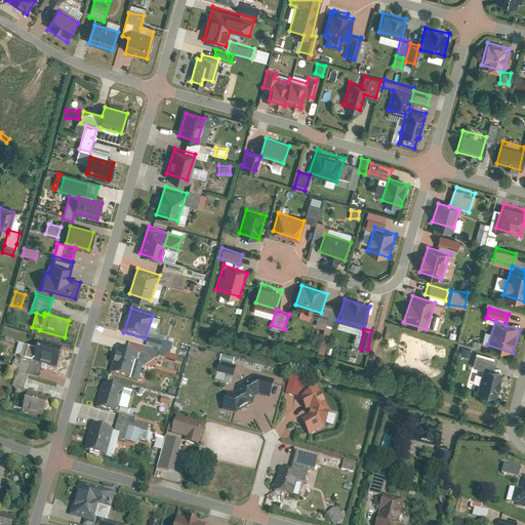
[(33,360),(55,367),(62,349),(39,342),(33,360)]
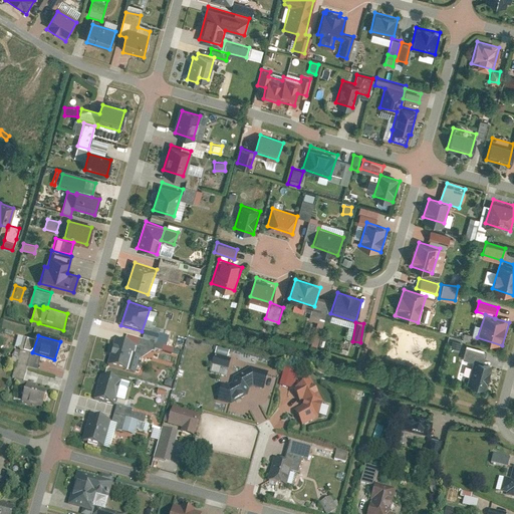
[(109,366),(127,372),(136,346),(117,340),(109,366)]
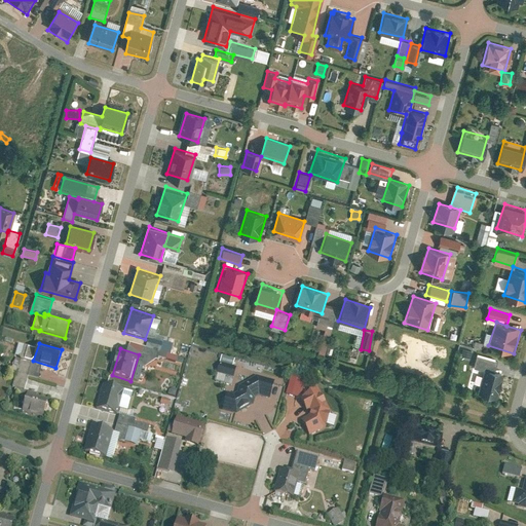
[(487,368),(492,370),(496,359),(481,353),(477,365),(487,368)]
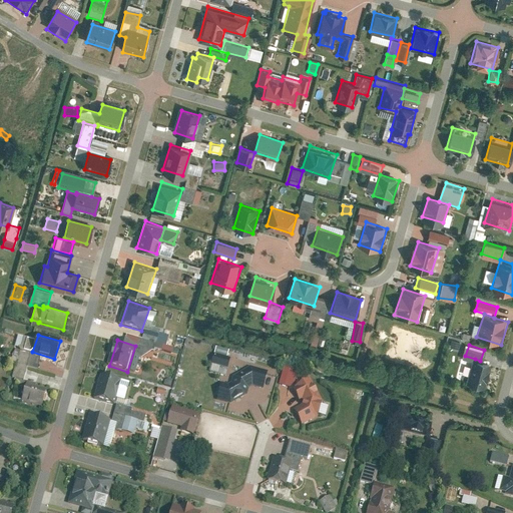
[(212,347),(208,373),(224,376),(228,350),(212,347)]
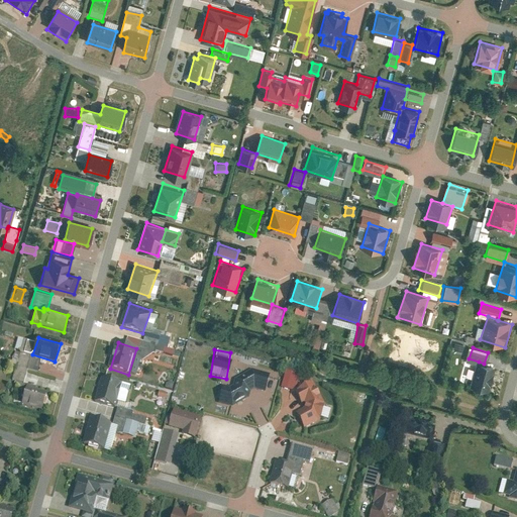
[(21,353),(17,367),(27,369),(30,356),(21,353)]
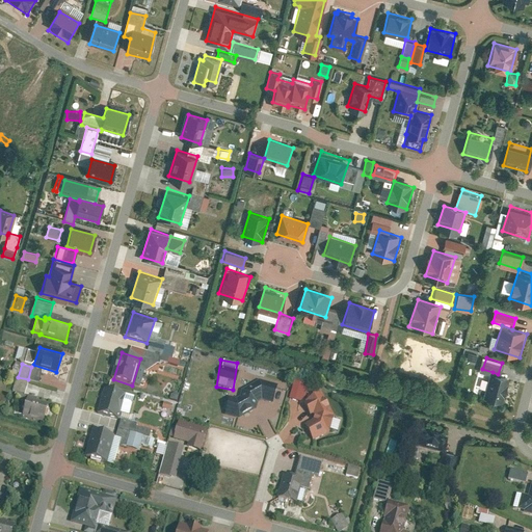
[(484,396),(501,401),(508,377),(498,374),(493,372),(484,396)]
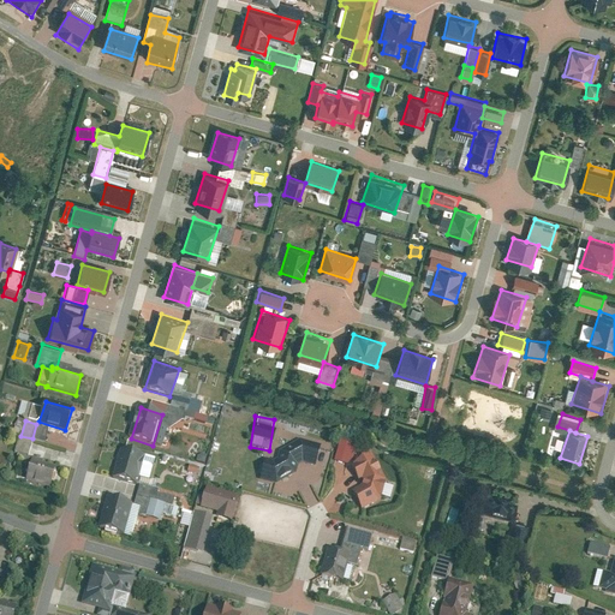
[(33,439),(21,436),(16,452),(28,455),(33,439)]
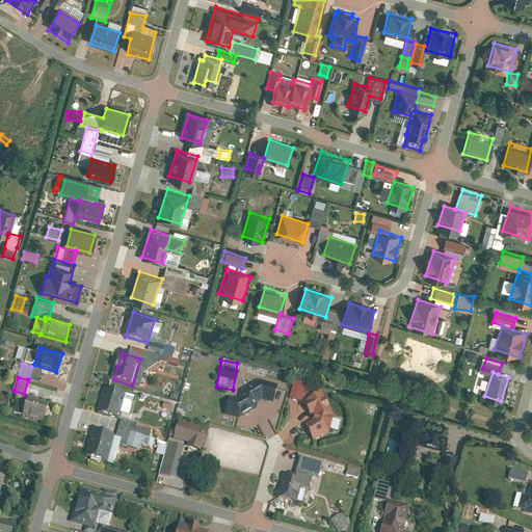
[(96,411),(120,420),(128,394),(104,387),(96,411)]
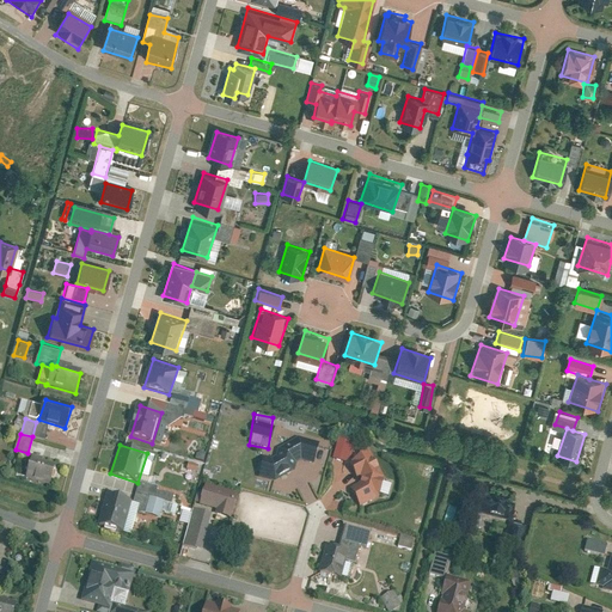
[(292,463),(313,465),(316,448),(294,446),(292,463)]
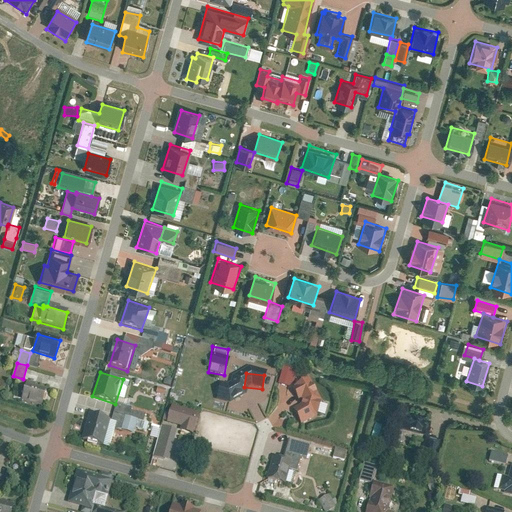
[(217,386),(227,405),(248,394),(244,387),(238,375),(217,386)]
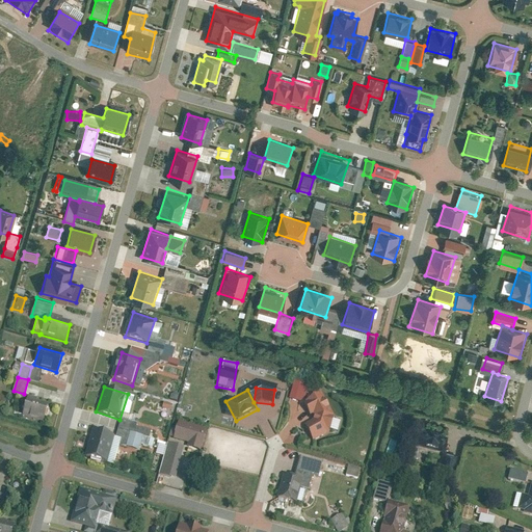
[(304,403),(314,423),(306,427),(314,444),(331,433),(325,421),(335,417),(323,394),(304,403)]
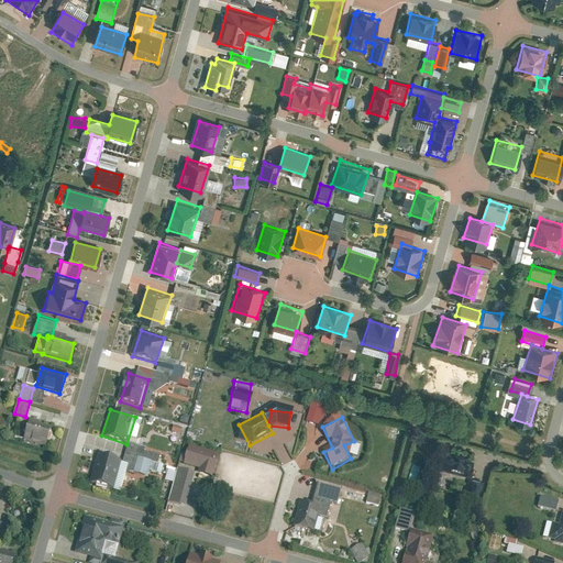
[(22,440),(45,445),(51,429),(28,422),(22,440)]
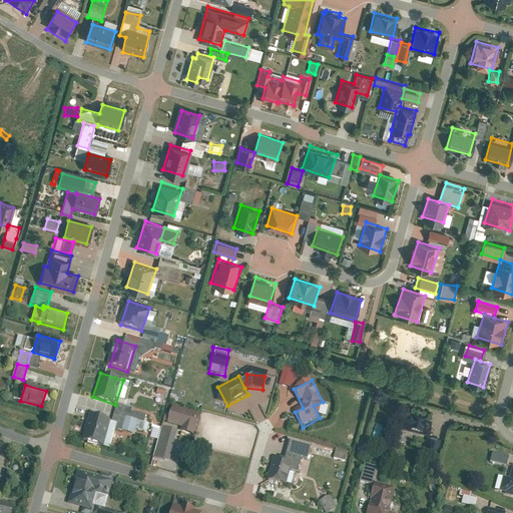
[(164,422),(196,433),(204,411),(171,400),(164,422)]
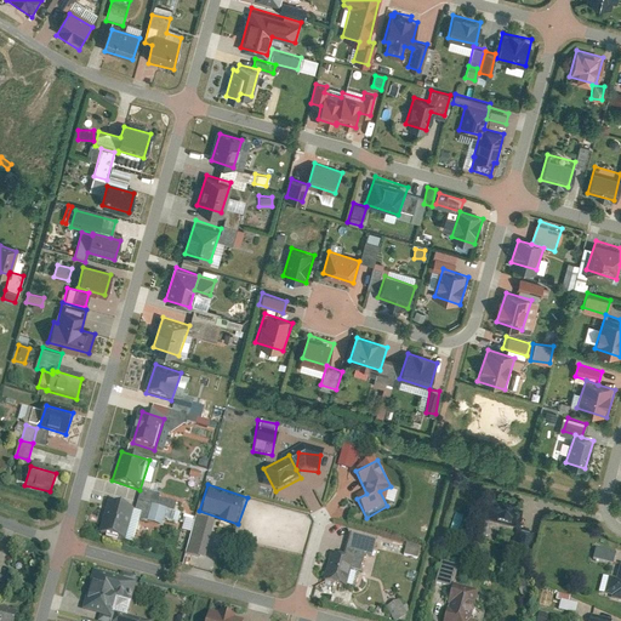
[(96,531),(126,541),(136,508),(107,499),(96,531)]
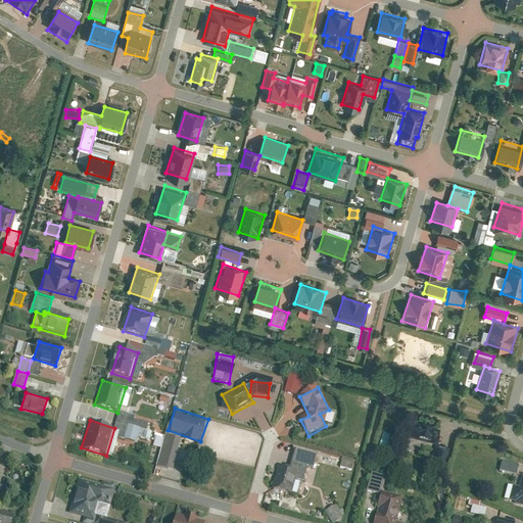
[(408,439),(432,447),(437,432),(413,424),(408,439)]
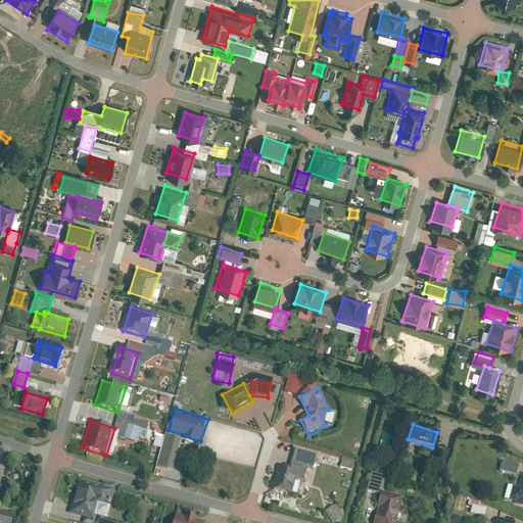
[(156,465),(176,471),(185,442),(165,436),(156,465)]
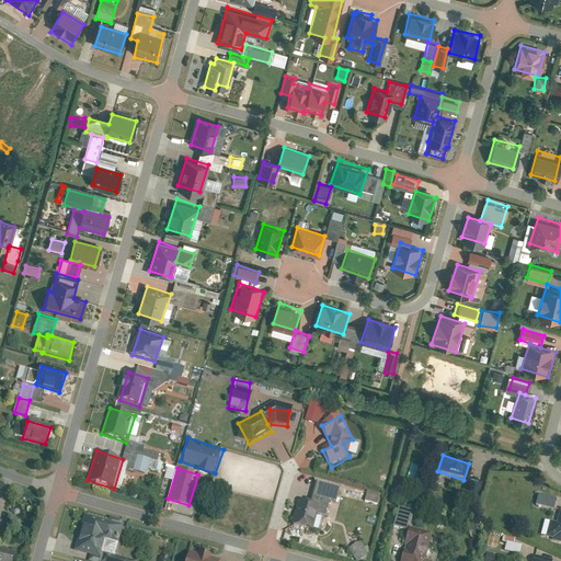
[(470,477),(466,500),(476,502),(480,479),(470,477)]
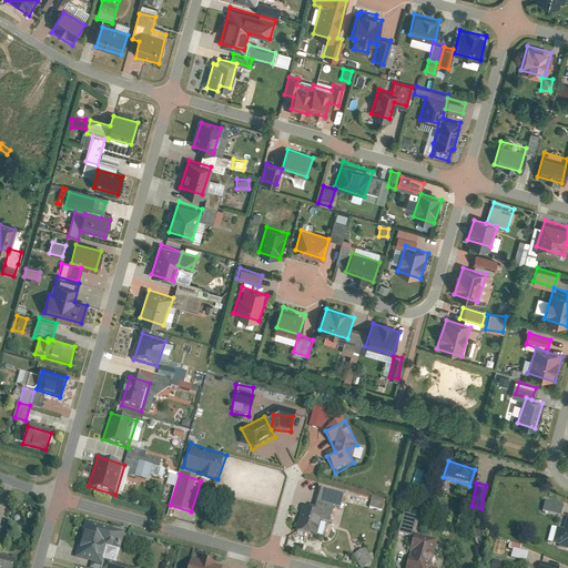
[(317,503),(340,509),(343,496),(322,489),(317,503)]
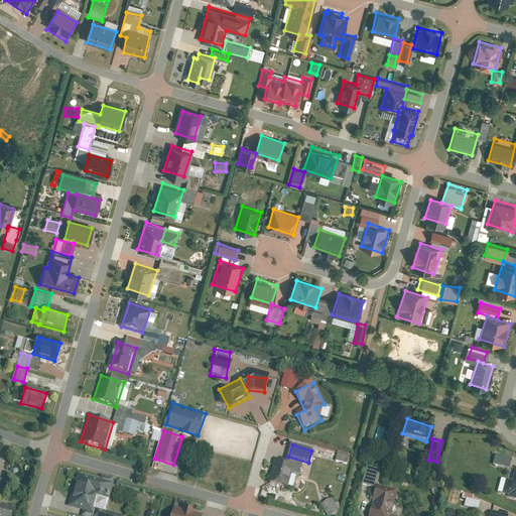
[(509,469),(510,459),(492,457),(491,467),(509,469)]
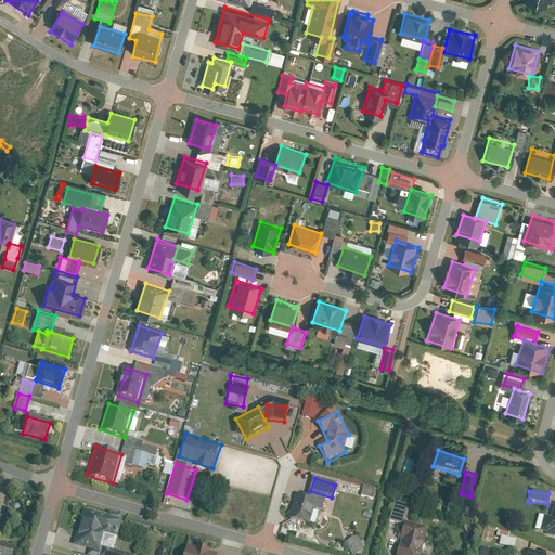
[(293,520),(314,527),(323,501),(301,494),(293,520)]
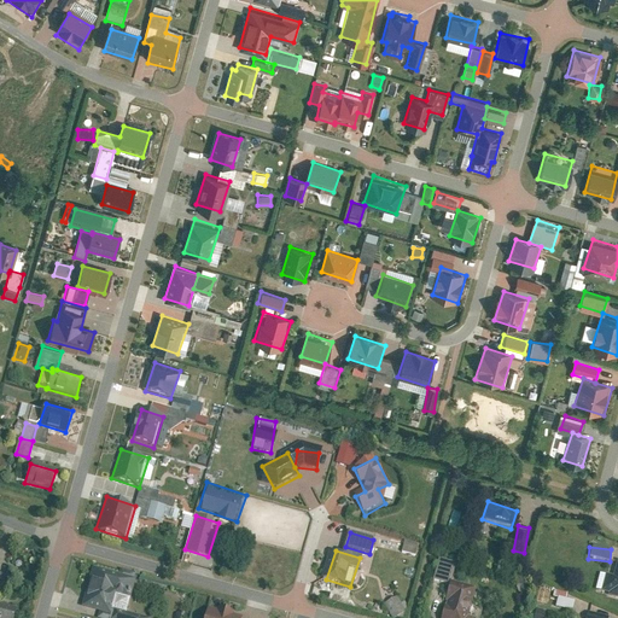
[(431,579),(447,584),(452,564),(436,559),(431,579)]
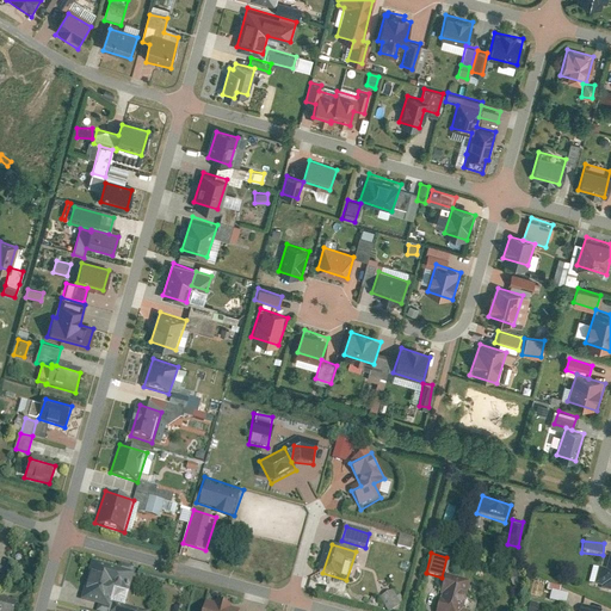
[(76,594),(115,608),(128,566),(90,554),(76,594)]
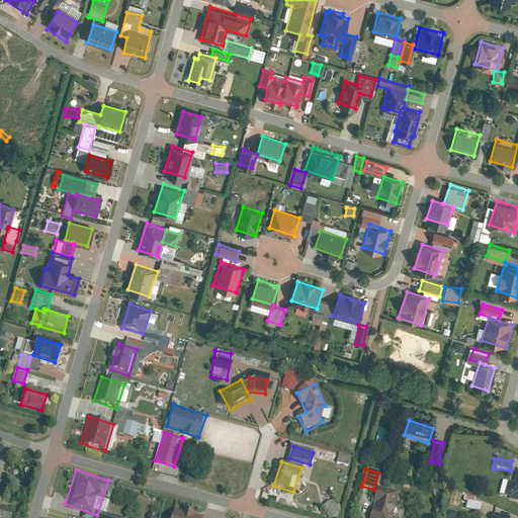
[(370,517),(392,517),(401,491),(381,484),(370,517)]
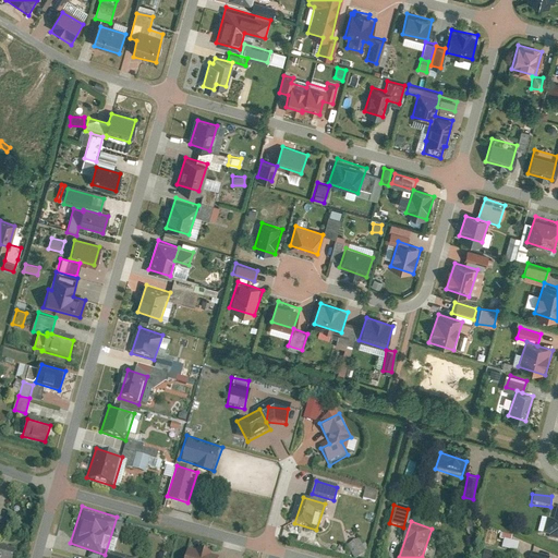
[(360,537),(346,547),(352,557),(355,557),(368,549),(360,537)]
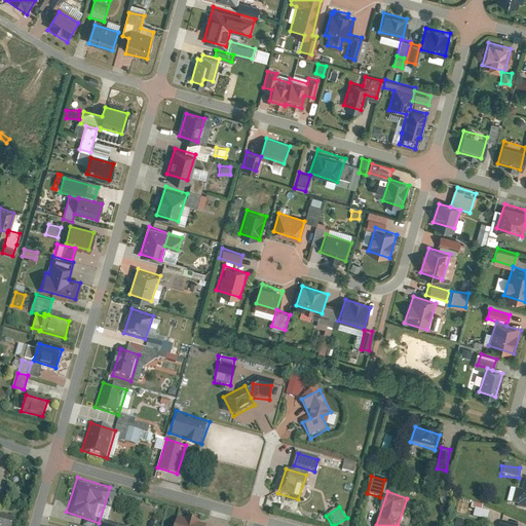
[(486,520),(488,512),(474,509),(472,518),(486,520)]
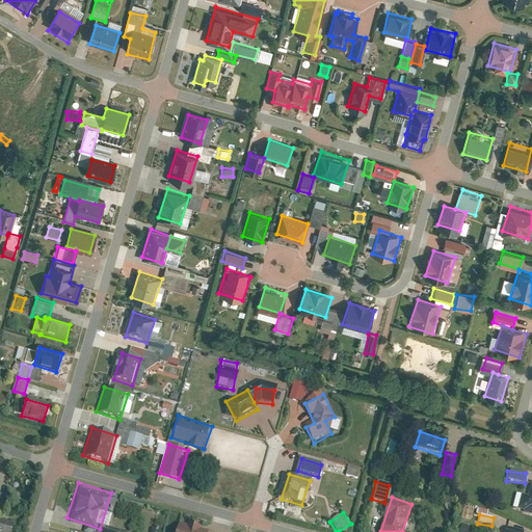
[(0,531),(14,531),(16,527),(0,522),(0,531)]
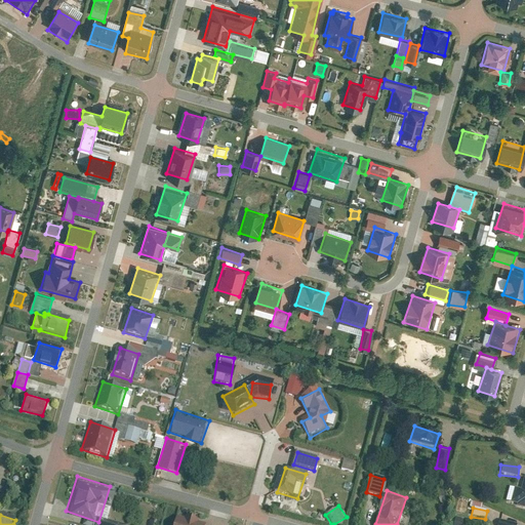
[(170,524),(207,524),(174,515),(170,524)]
